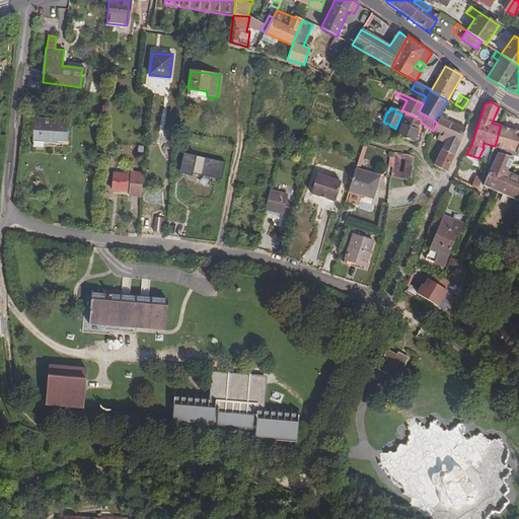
[(413,141),(421,122),(421,120),(405,114),(396,135),(398,136),(413,141)]
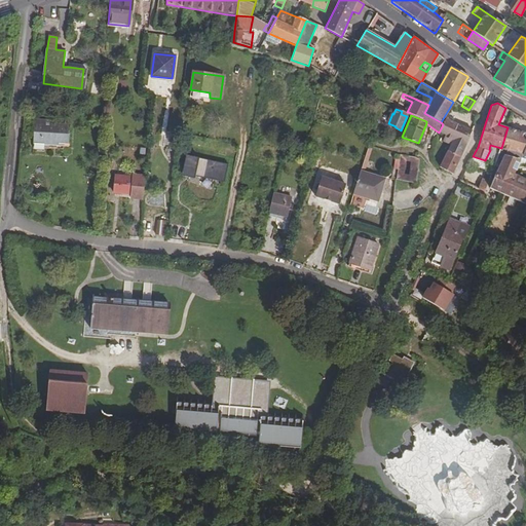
[(460,156),(472,130),(445,118),(443,124),(439,133),(446,136),(443,142),(451,145),(448,150),(460,156)]
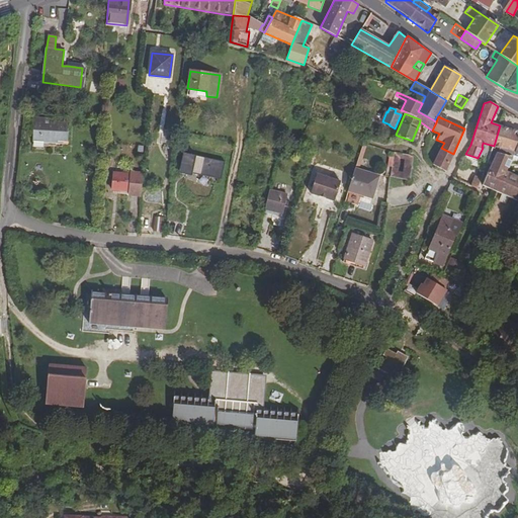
[(57,141),(59,141),(67,142),(68,123),(56,122),(56,119),(34,118),(33,142),(57,144),(57,141)]
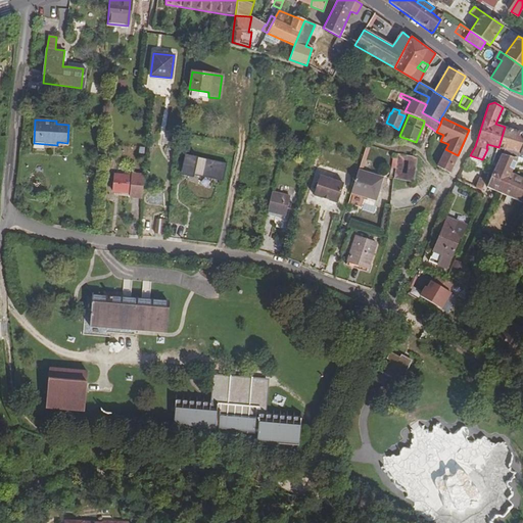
[(520,154),(522,143),(522,132),(505,127),(498,147),(504,149),(520,154)]
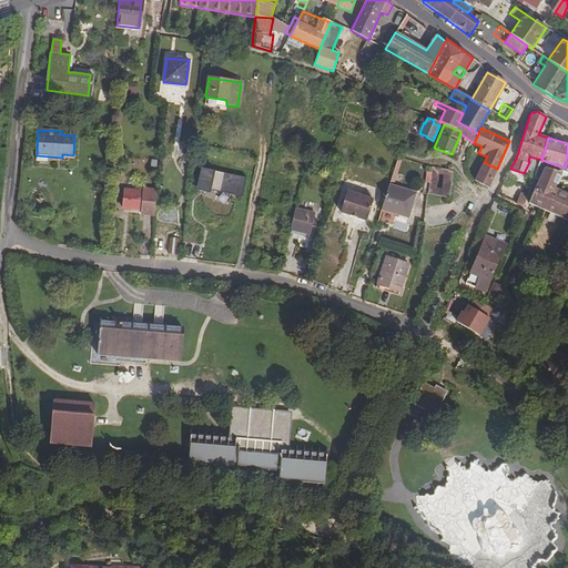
[(398,156),(391,180),(394,181),(401,158),(398,156)]
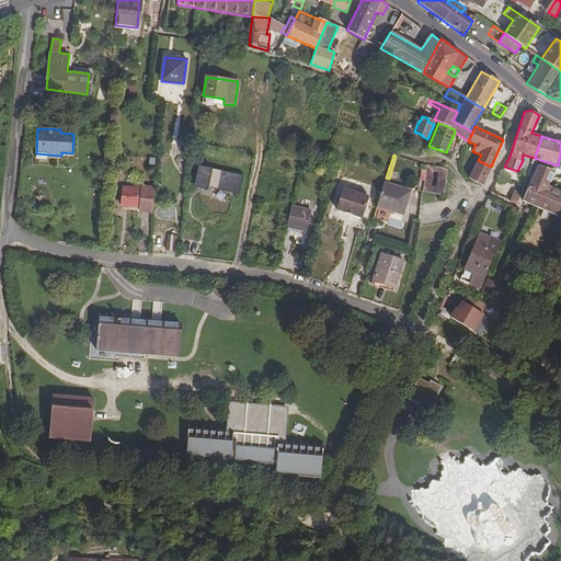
[(491,167),(478,160),(471,174),(469,178),(483,184),(491,167)]
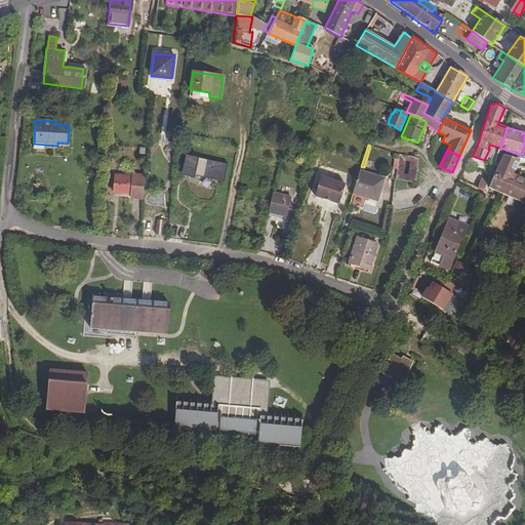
[(520,160),(522,155),(506,150),(503,154),(520,160)]
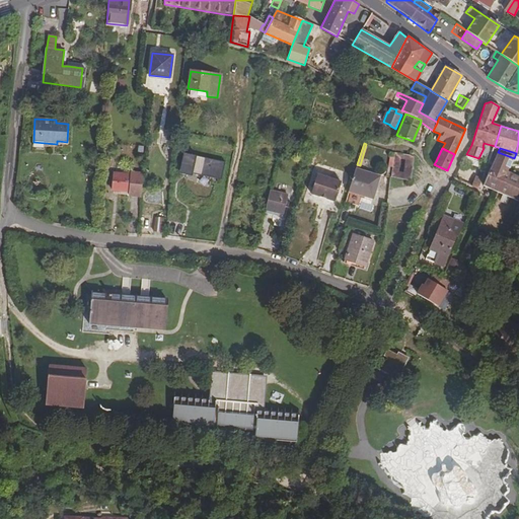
[(181,152),(177,172),(191,175),(191,173),(221,179),(225,162),(181,152)]
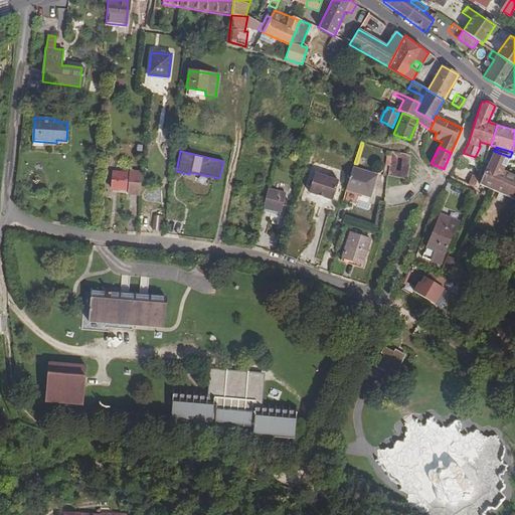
[(504,172),(510,157),(494,151),(480,184),(491,189),(510,197),(514,199),(514,175),(510,173),(509,174),(504,172)]
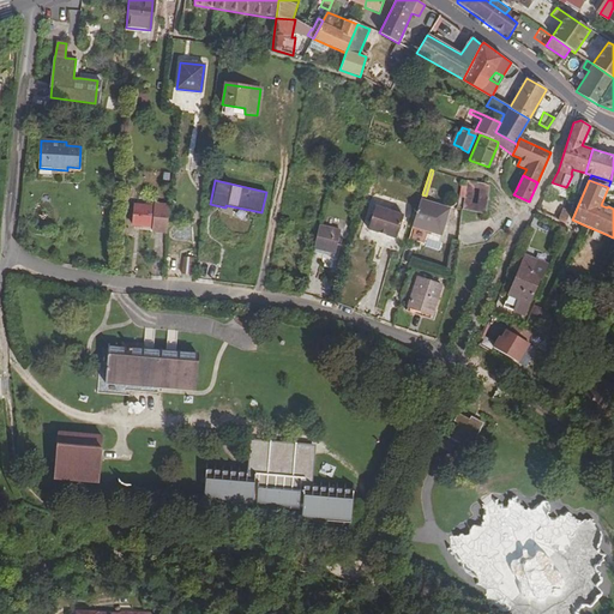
[(467,181),(462,209),(485,214),(486,212),(486,210),(489,186),(485,182),(467,181)]
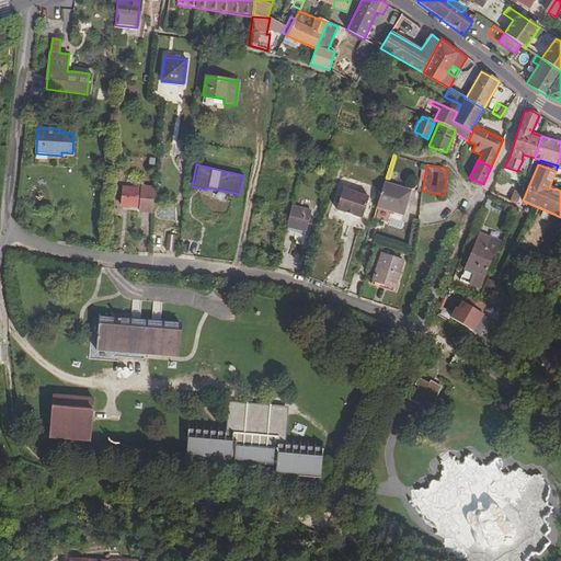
[(389,179),(386,178),(385,180),(385,182),(377,206),(402,215),(410,191),(388,183),(389,179)]
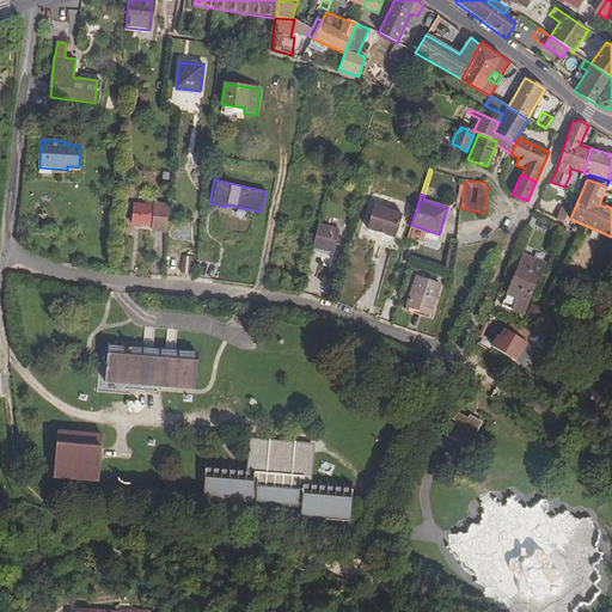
[(568,210),(573,200),(565,197),(561,208),(568,210)]
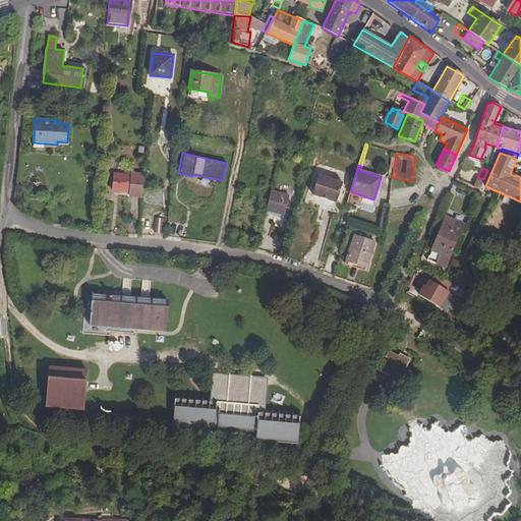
[(342,182),(324,176),(320,174),(312,194),(321,196),(322,194),(329,196),(328,198),(336,201),(342,182)]
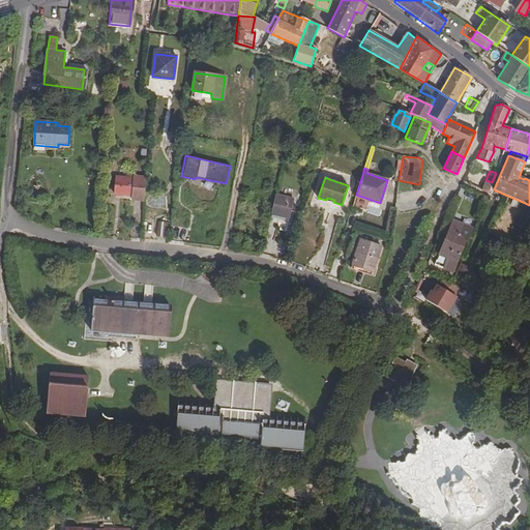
[(145,179),(133,178),(133,180),(115,178),(114,195),(131,197),(130,200),(144,201),(145,179)]
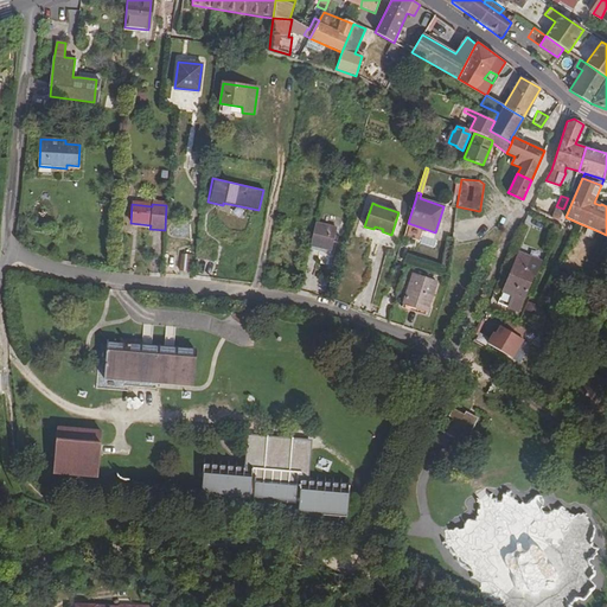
[(553,209),(551,222),(562,222),(562,210),(553,209)]
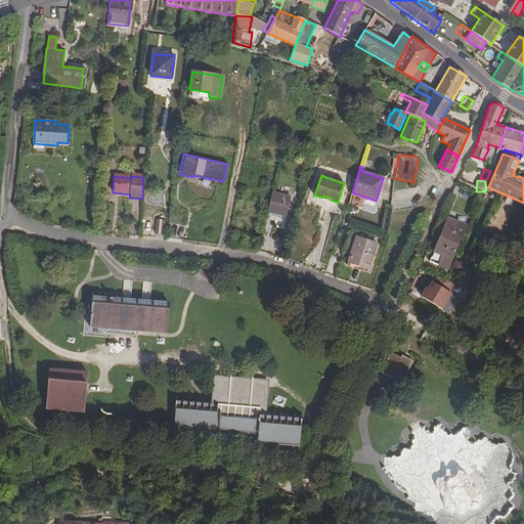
[(286,216),(291,197),(272,192),(268,212),(286,216)]
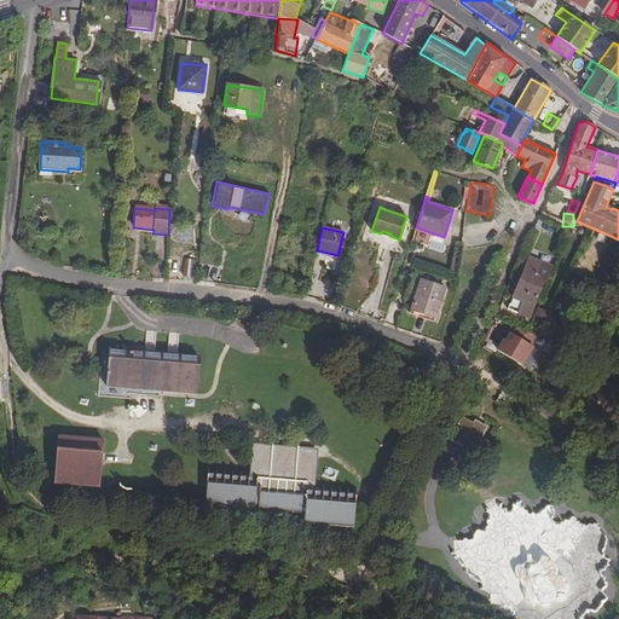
[(551,265),(549,264),(528,255),(509,299),(519,304),(514,314),(527,320),(551,265)]
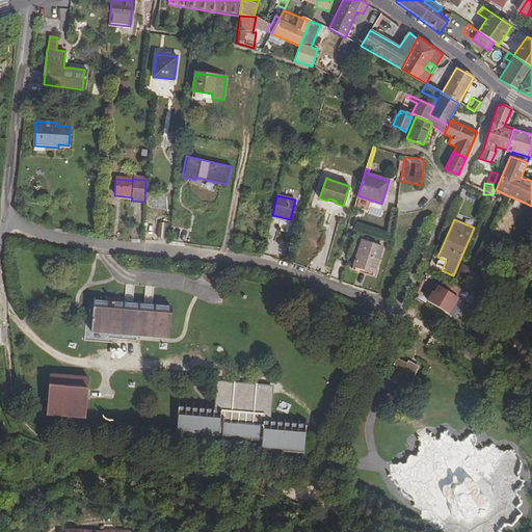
[(170,223),(159,222),(157,238),(168,239),(170,223)]
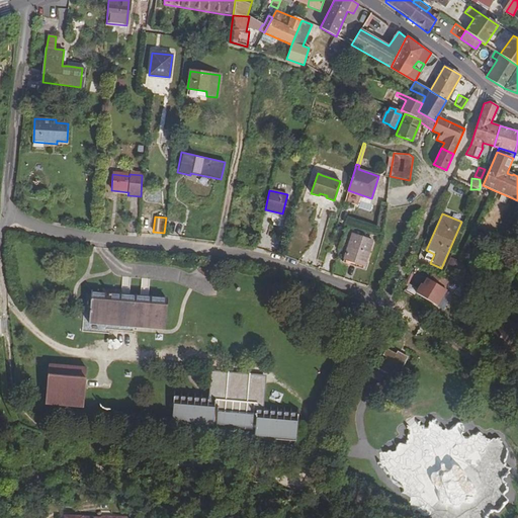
[(371,241),(352,235),(344,258),(364,265),(371,241)]
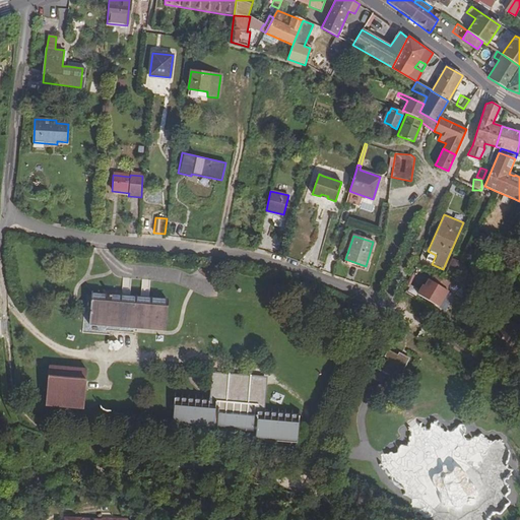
[(448,291),(425,277),(413,295),(436,309),(448,291)]
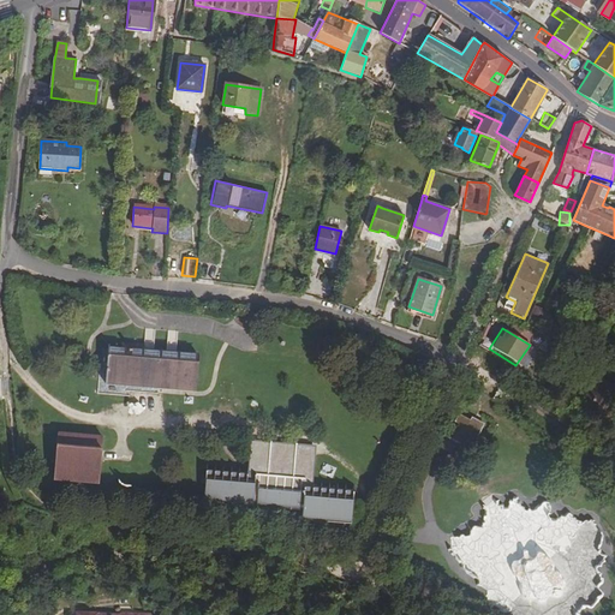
[(195,390),(198,354),(177,352),(144,350),(144,346),(123,344),(121,347),(109,346),(107,382),(195,390)]
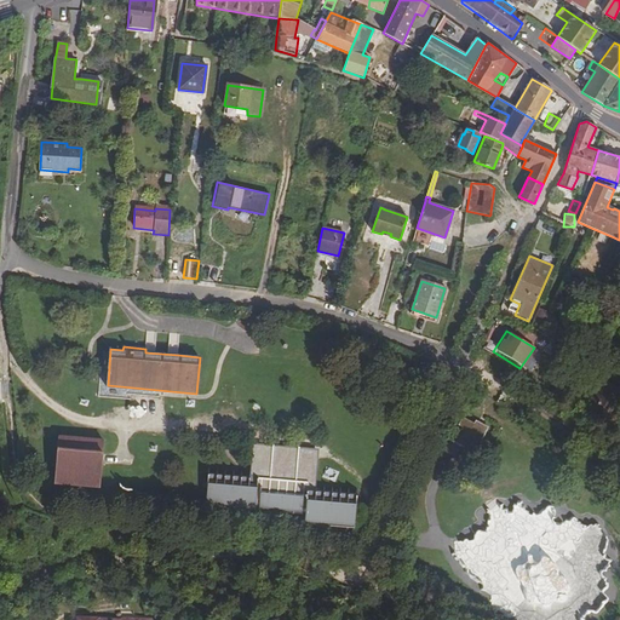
[(561,389),(569,373),(562,369),(554,384),(561,389)]
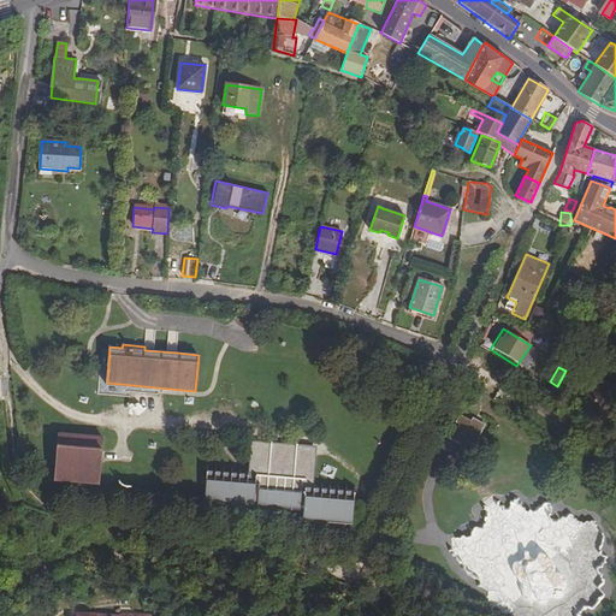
[(472,451),(485,425),(473,419),(472,421),(460,415),(456,424),(458,425),(450,439),(448,438),(442,449),(448,452),(454,455),(458,444),(472,451)]
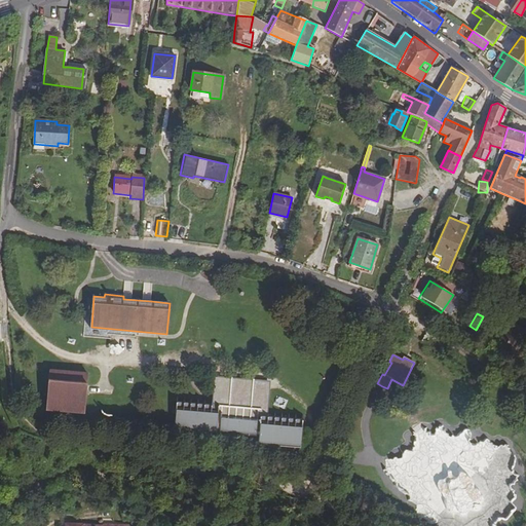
[(87,374),(49,371),(46,411),(84,414),(87,374)]
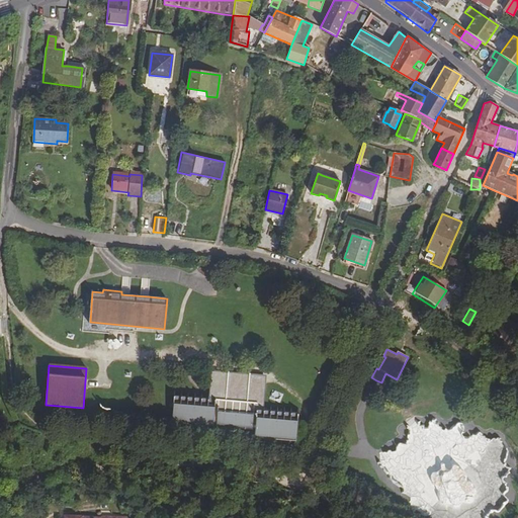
[(256,408),(259,374),(218,370),(216,399),(208,399),(174,396),(172,423),(254,429),(288,432),(290,411),(264,409),(256,408)]
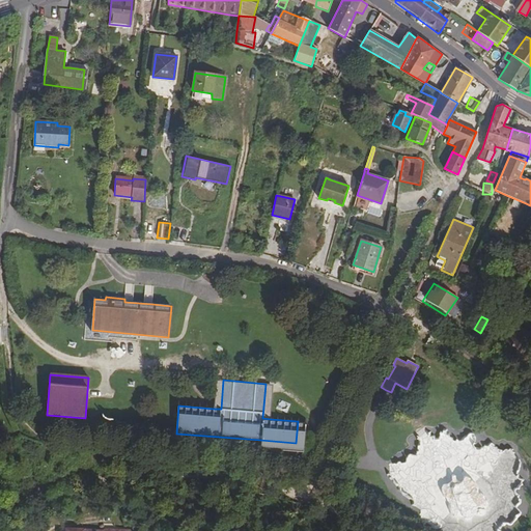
[(221,409),(223,380),(216,380),(214,409),(221,409)]
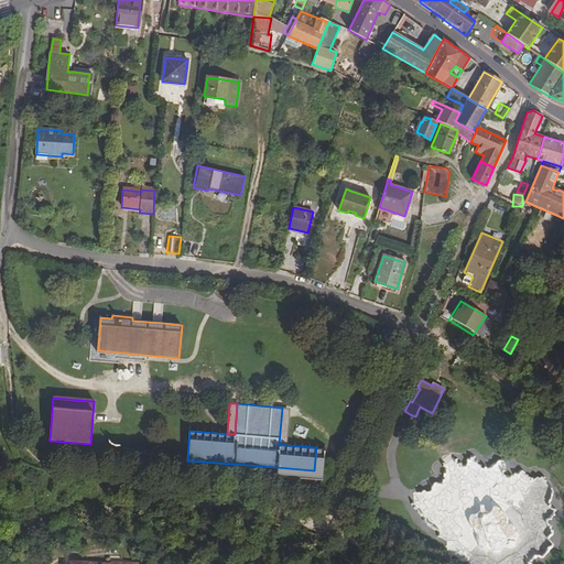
[(288,445),(291,409),(282,408),(279,444),(288,445)]
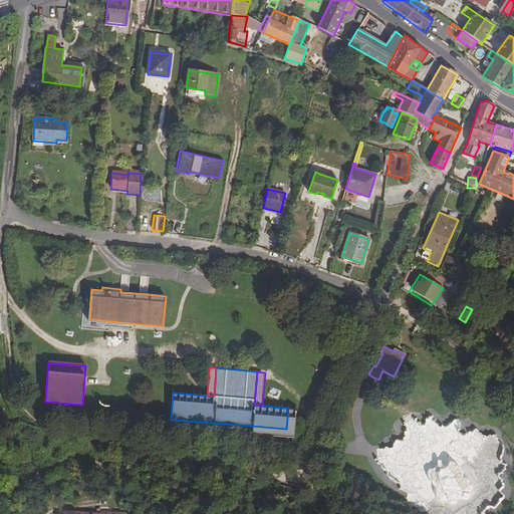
[(293,438),(295,409),(288,408),(286,429),(252,426),(252,434),(293,438)]
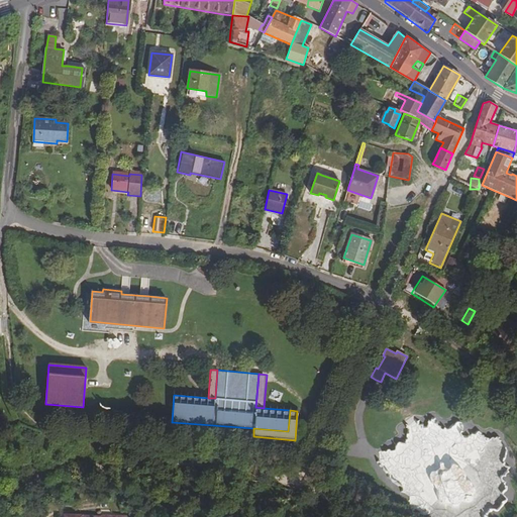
[(389,453),(379,453),(381,460),(377,464),(380,467),(385,473),(389,479),(395,483),(402,487),(407,488),(410,493),(412,501),(409,502),(411,504),(409,508),(411,512),(413,512),(418,512),(424,516),(425,515),(422,511),(427,513),(433,512),(434,514),(429,516),(488,516),(489,516),(493,512),(496,514),(499,514),(508,500),(504,496),(507,493),(507,489),(505,488),(506,485),(503,482),(502,479),(506,480),(507,476),(511,475),(509,473),(510,470),(507,469),(504,467),(506,461),(508,456),(507,449),(504,448),(500,444),(502,442),(500,441),(498,438),(497,439),(493,439),(492,441),(488,440),(485,438),(482,437),(482,434),(479,433),(477,436),(474,435),(471,437),(469,439),(464,438),(464,434),(466,428),(461,424),(458,423),(451,430),(448,430),(446,428),(444,431),(438,425),(435,425),(436,421),(434,420),(432,422),(430,422),(429,428),(425,429),(424,427),(420,426),(420,422),(418,423),(415,421),(407,426),(406,430),(410,431),(411,435),(409,435),(407,438),(409,440),(407,443),(408,445),(402,442),(399,445),(397,451),(393,452),(392,450),(390,450),(389,453)]
